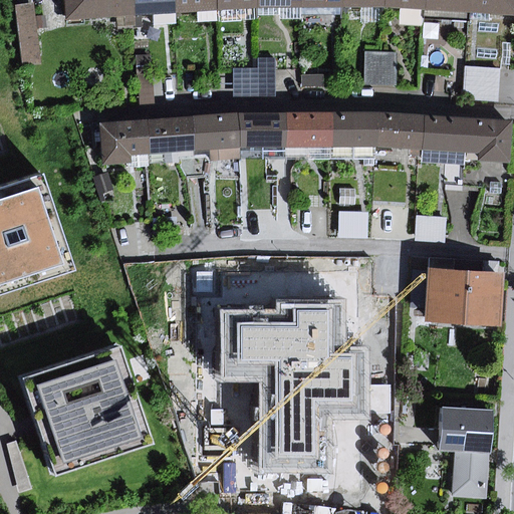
[(138,16),(136,0),(65,0),(67,21),(138,16)]
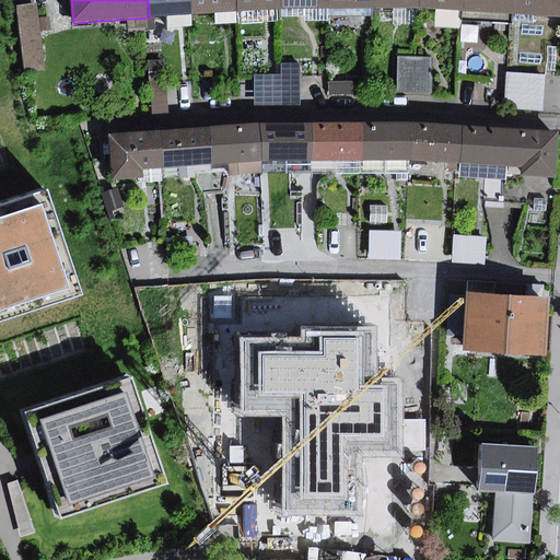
[(191,0),(148,0),(150,18),(166,16),(193,15),(191,0)]
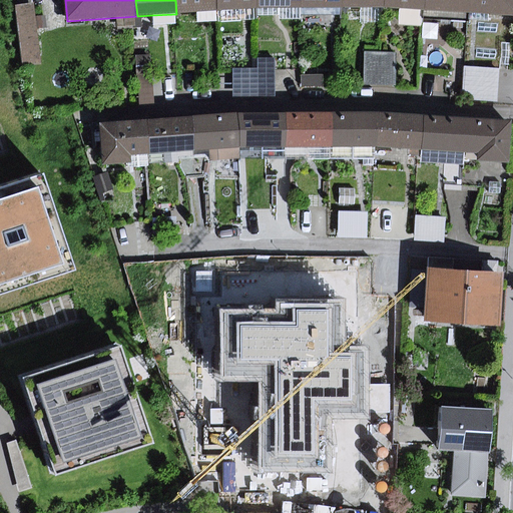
[(216,0),(175,0),(176,14),(196,12),(215,11),(218,11),(216,0)]
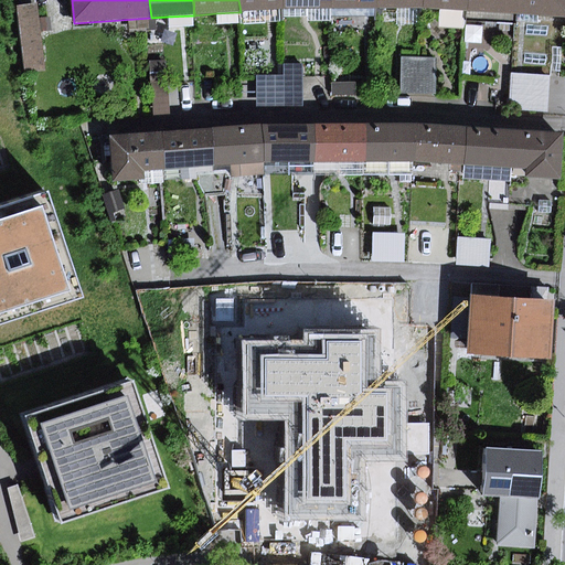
[(283,0),(238,0),(241,12),(284,10),(283,0)]
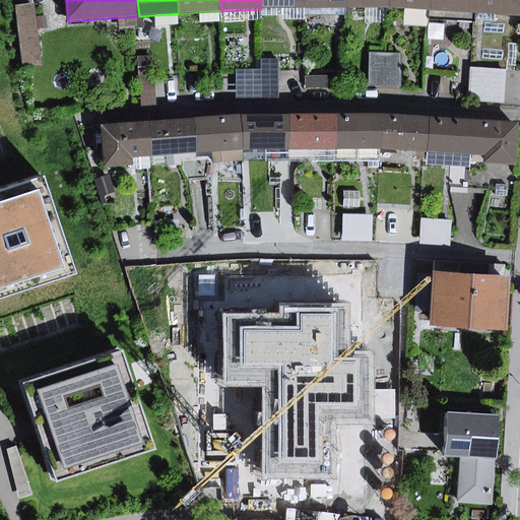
[(307,0),(260,0),(261,9),(308,8),(307,0)]
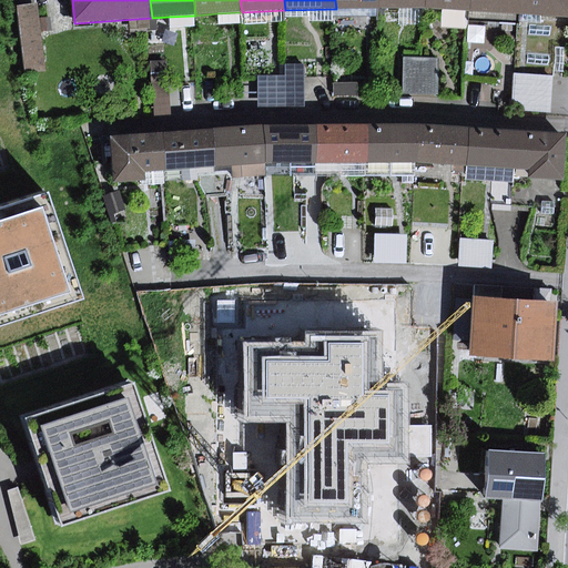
[(379,0),(335,0),(336,9),(381,9),(379,0)]
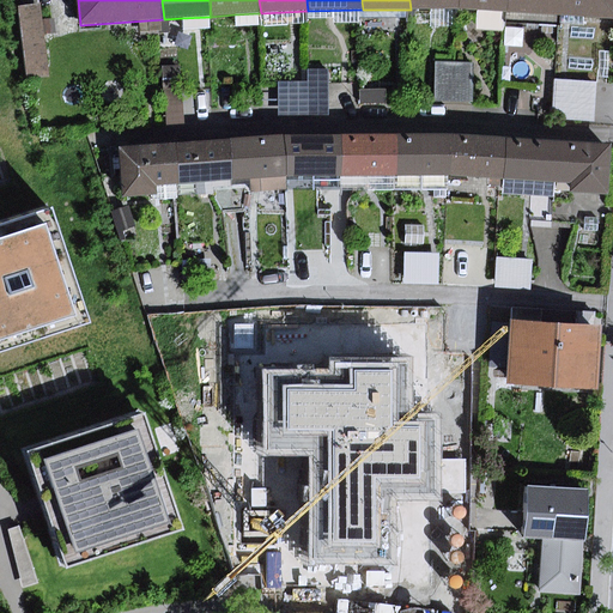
[(508,0),(459,0),(459,10),(478,11),(508,12),(508,0)]
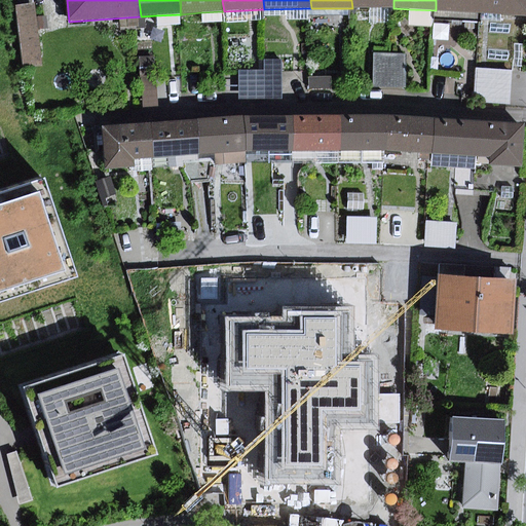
[(482,0),(436,0),(436,10),(435,19),(481,22),(482,12),(482,0)]
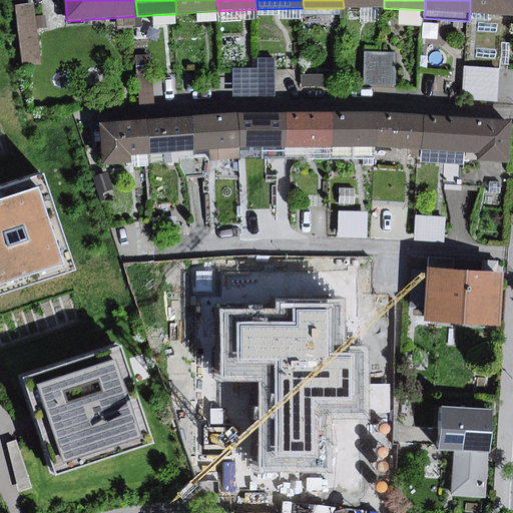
[(512,0),(470,0),(470,12),(512,15),(512,0)]
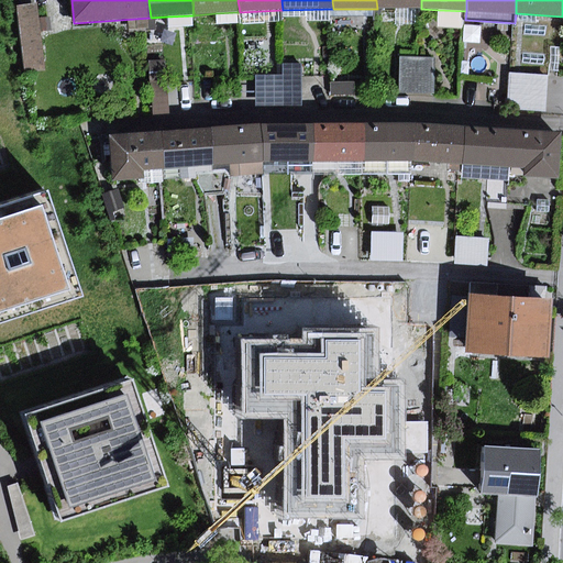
[(36,3),(18,6),(25,72),(44,69),(36,3)]
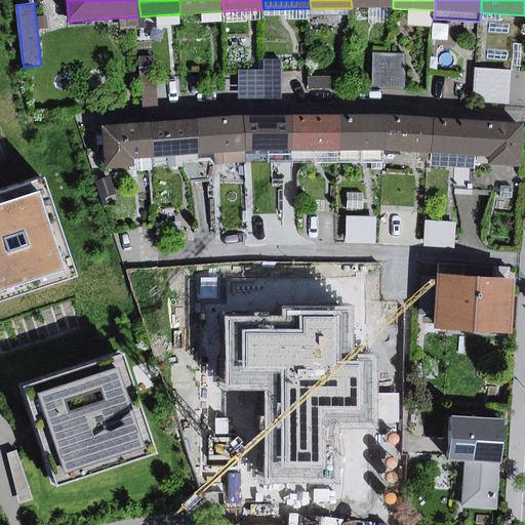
[(264,9),(264,16),(285,16),(285,19),(311,19),(311,15),(311,8),(264,9)]
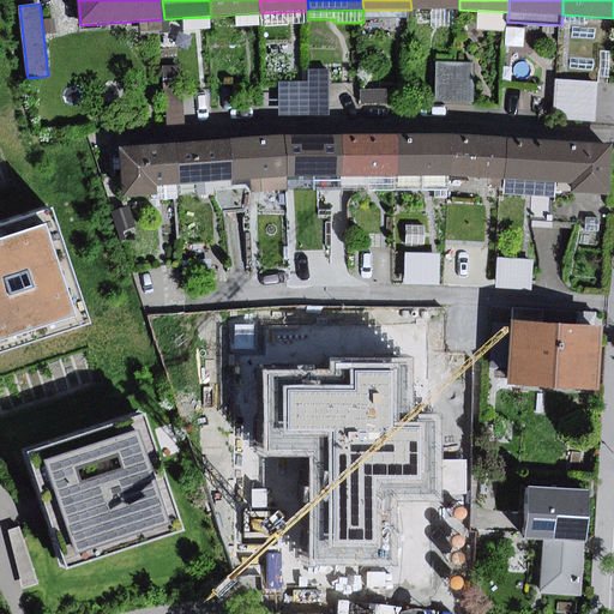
[(459,10),(432,10),(432,26),(459,26),(459,10)]
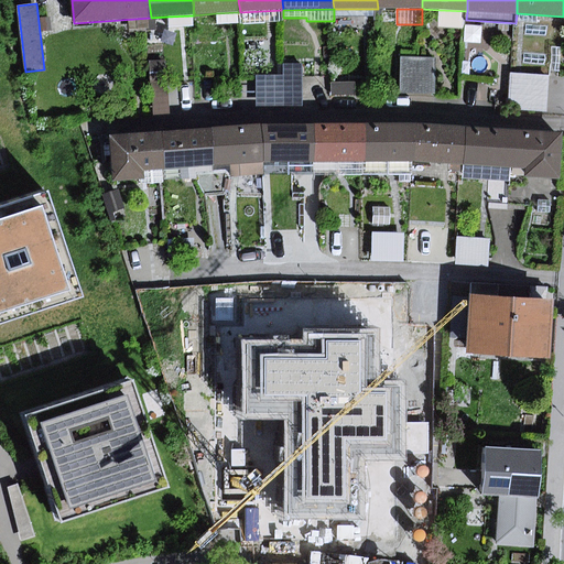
[(283,10),(240,12),(240,25),(283,22),(283,18),(283,10)]
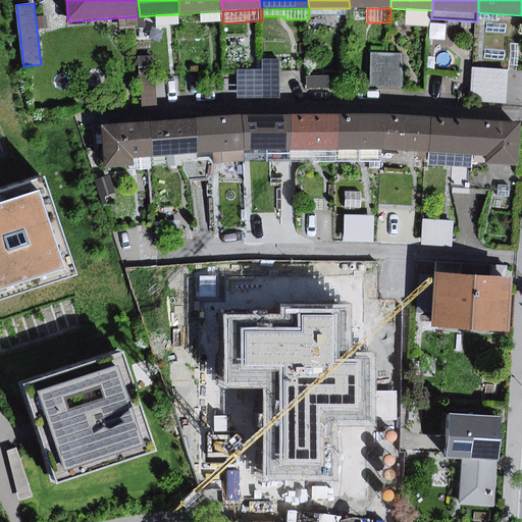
[(432,10),(407,9),(406,24),(431,25),(431,18),(432,10)]
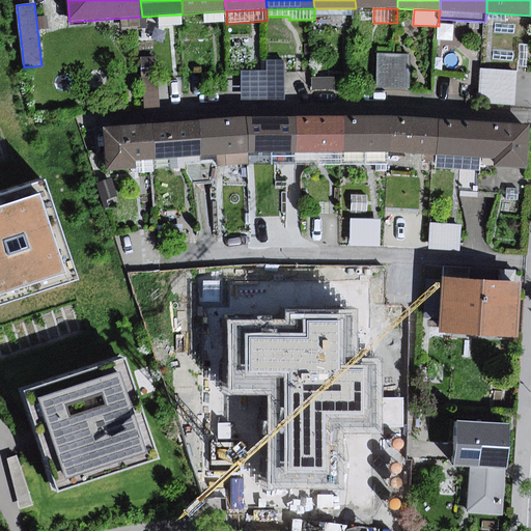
[(223,11),(203,12),(203,23),(224,22),(223,11)]
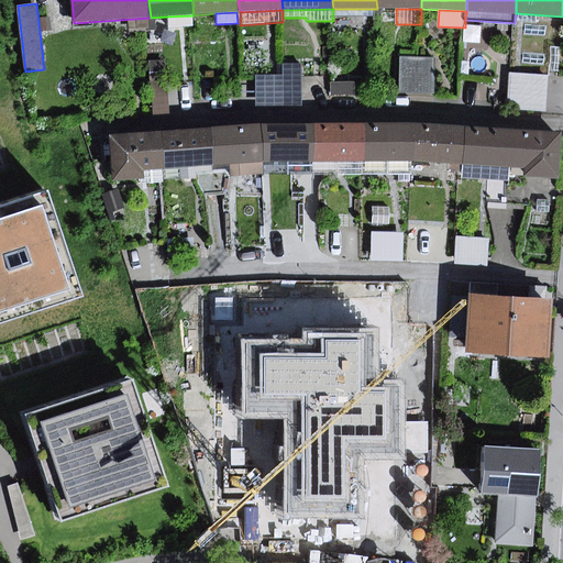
[(194,15),(167,17),(167,28),(195,25),(194,15)]
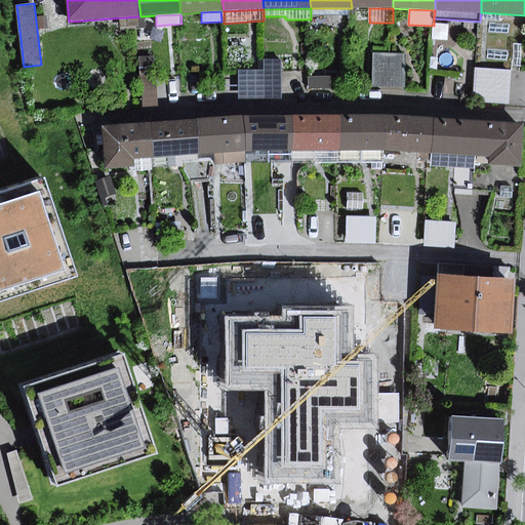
[(390,53),(373,53),(373,87),(390,88),(390,53)]
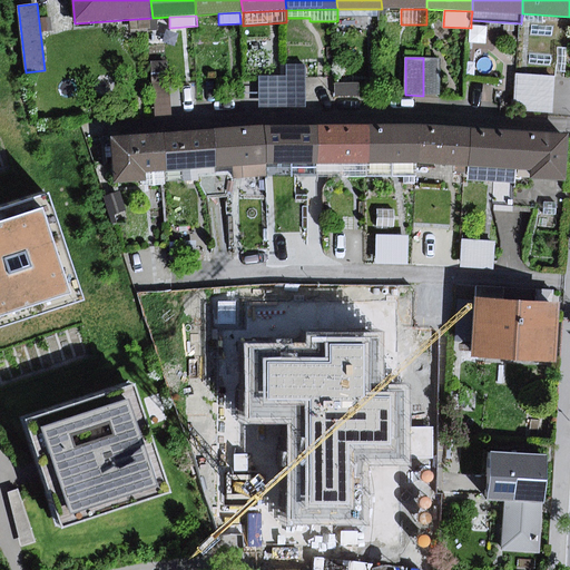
[(441,59),(423,58),(423,96),(440,96),(441,59)]
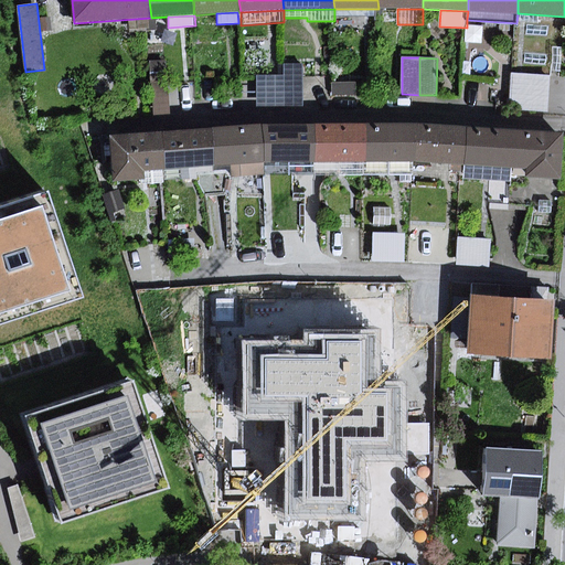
[(302,64),(284,64),(285,76),(302,76),(302,64)]
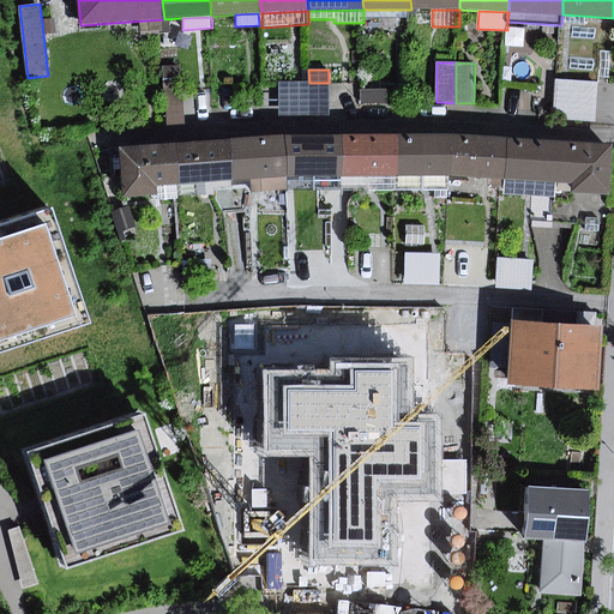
[(599,83),(554,80),(553,119),(596,121),(599,83)]
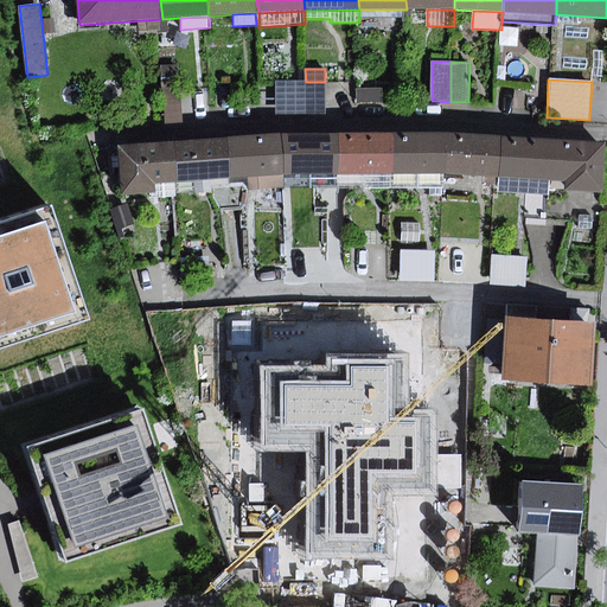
[(325,82),(306,82),(276,82),(276,113),(325,113),(325,82)]
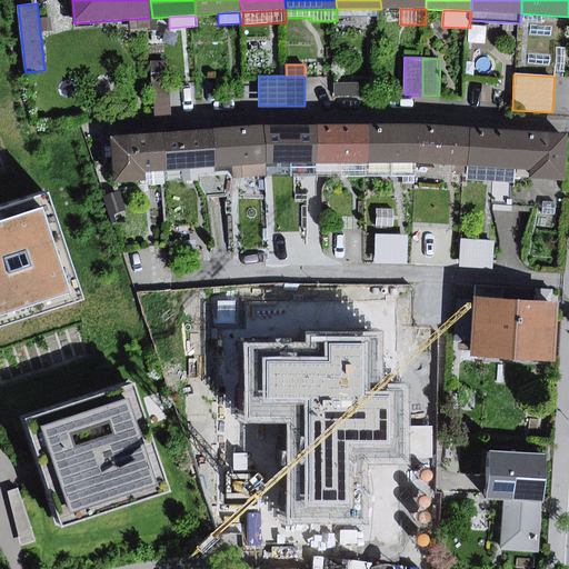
[(168,81),(152,82),(155,116),(171,115),(168,81)]
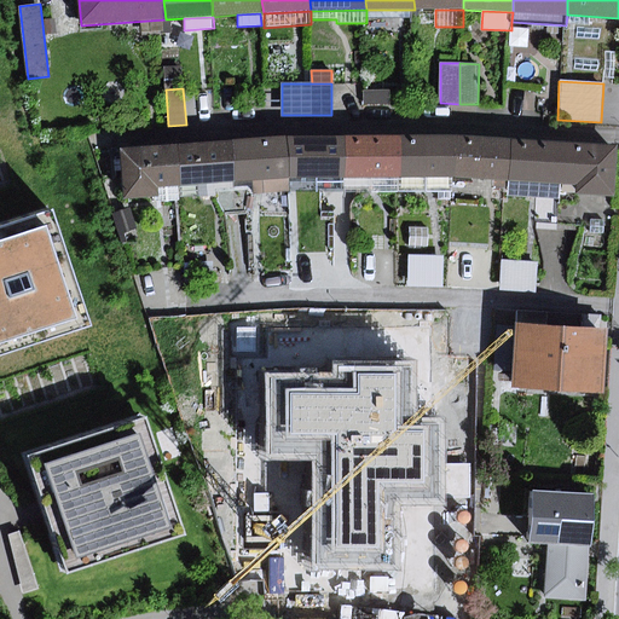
[(391,91),(363,91),(364,103),(391,103),(391,91)]
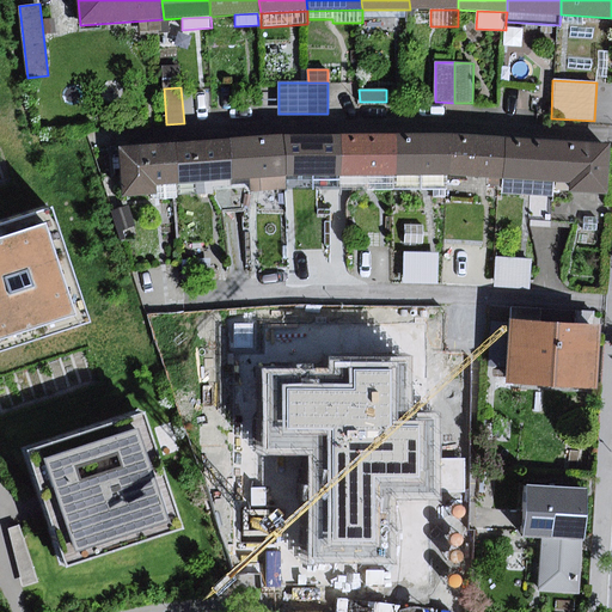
[(287,135),(231,140),(234,179),(291,176),(287,135)]
